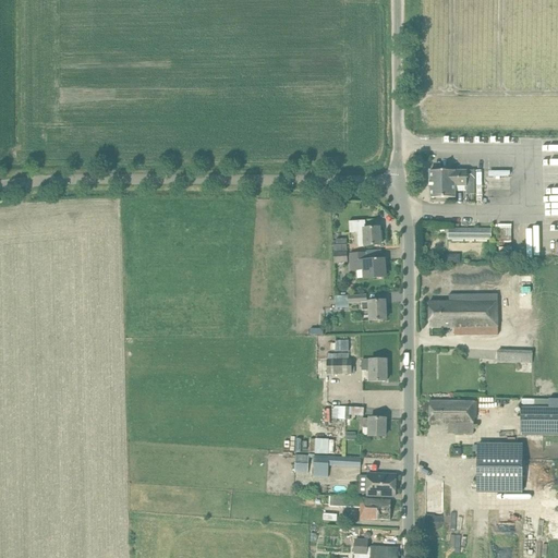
[(549,222),(557,222),(557,137),(549,138),(549,161),(546,161),(546,174),(553,174),(553,204),(549,204),(549,222)]
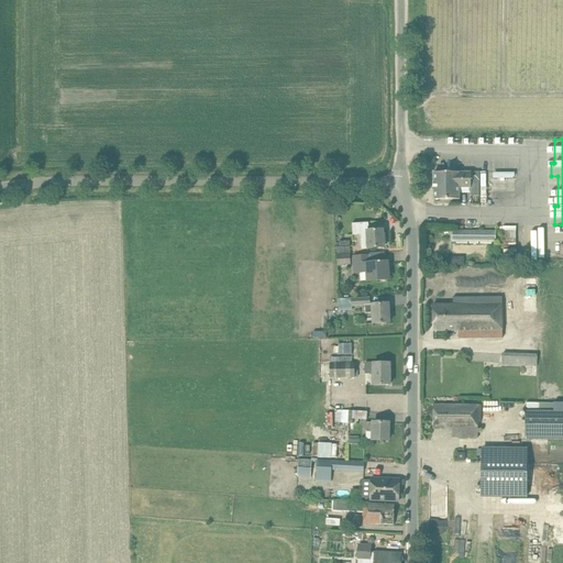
[(478,172),(444,173),(433,173),(434,200),(459,200),(459,188),(470,188),(470,197),(478,197),(478,172)]
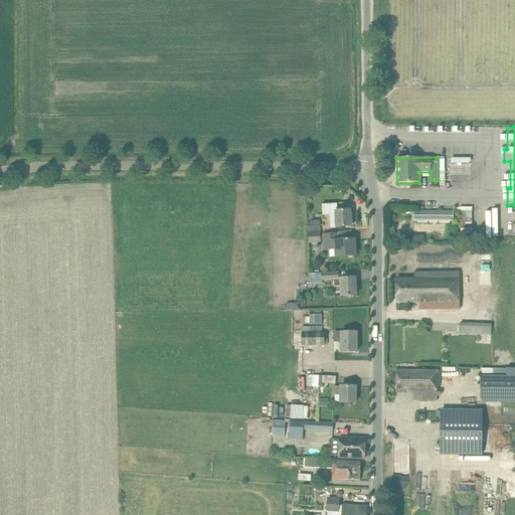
[(337,203),(322,205),(323,215),(330,214),(331,228),(351,226),(351,225),(353,224),(353,219),(351,218),(350,210),(337,211),(337,203)]
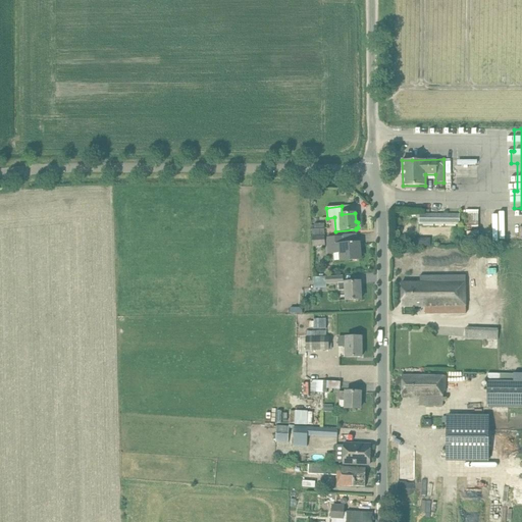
[(418,213),(418,223),(459,223),(459,214),(418,213)]
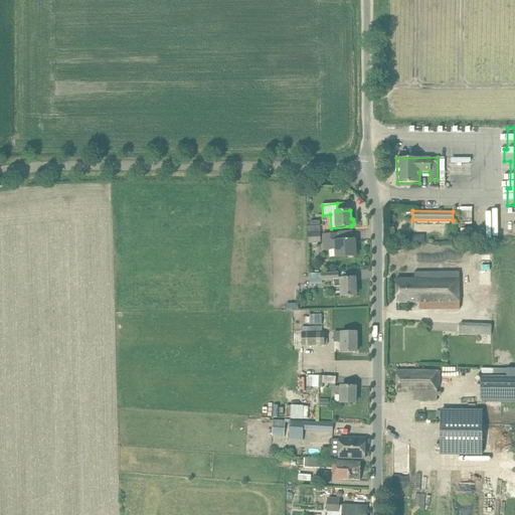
[(308,235),(321,234),(320,222),(309,223),(310,227),(308,228),(308,235)]
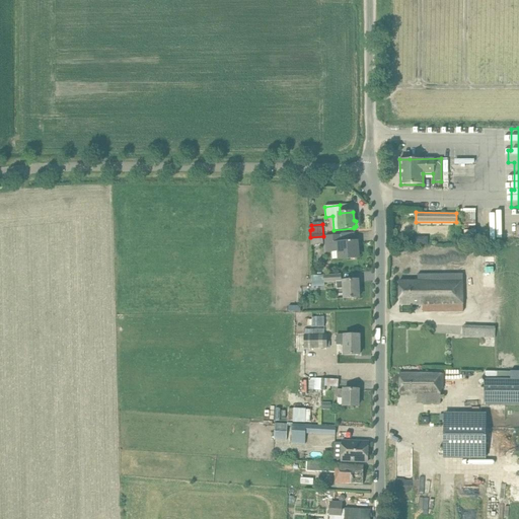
[(312,246),(322,245),(321,236),(311,237),(312,246)]
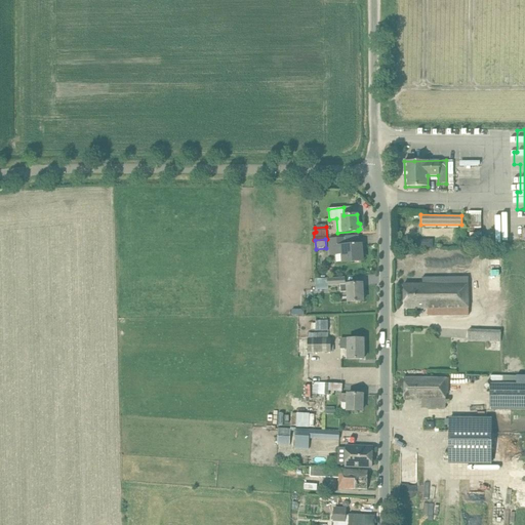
[(344,263),(353,261),(362,260),(361,244),(355,245),(355,244),(353,244),(353,245),(345,246),(344,239),(329,240),(330,255),(344,254),(344,263)]
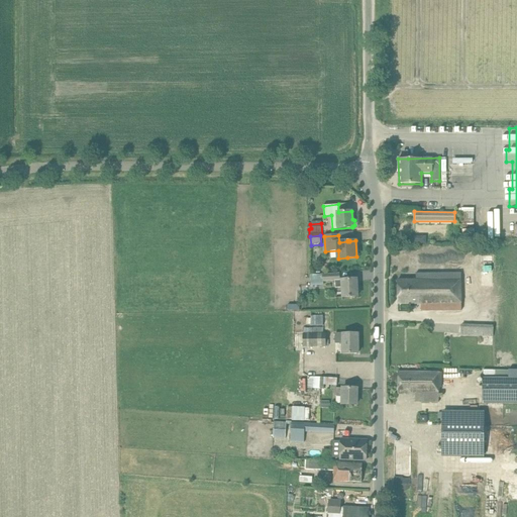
[(416,280),(398,280),(398,304),(421,304),(421,311),(431,311),(442,311),(460,311),(460,273),(426,273),(416,273),(416,280)]
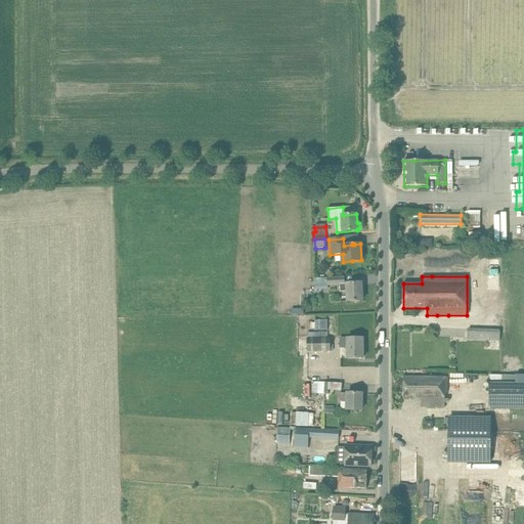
[(347,301),(352,301),(362,300),(361,282),(344,284),(344,277),(328,278),(328,286),(339,286),(339,293),(346,293),(347,301)]
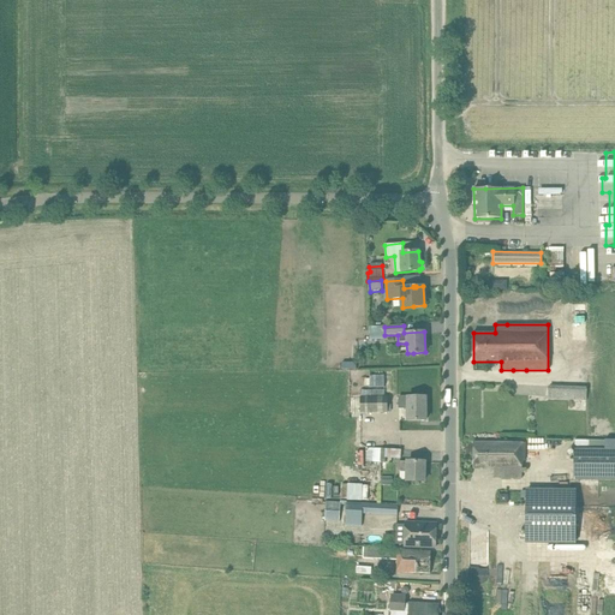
[(384,387),(384,376),(372,376),(372,378),(364,378),(364,387),(384,387)]
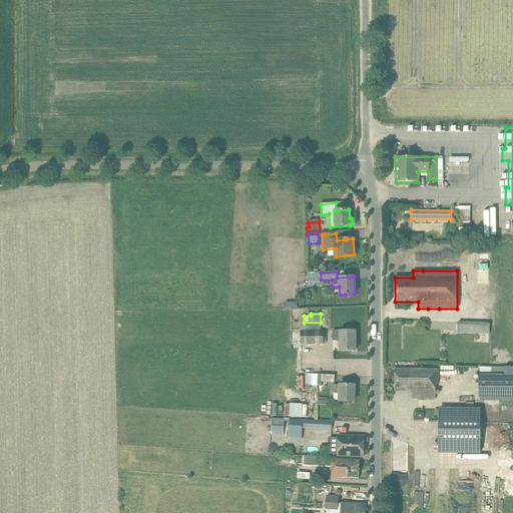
[(457,333),(489,334),(489,324),(457,323),(457,333)]
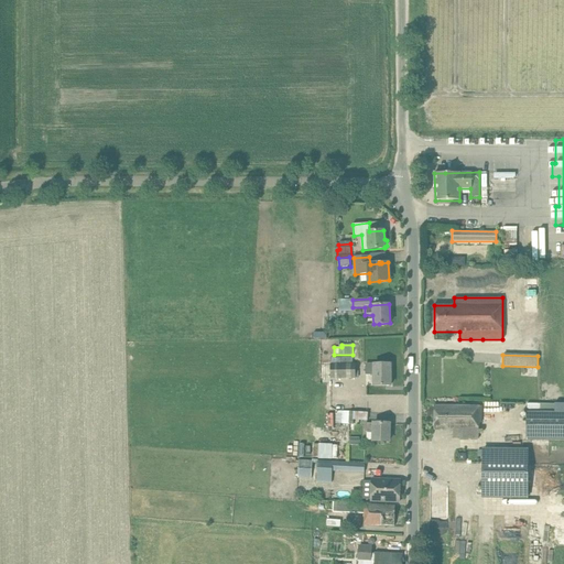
[(373,386),(379,386),(390,386),(390,364),(366,364),(366,376),(373,376),(373,386)]
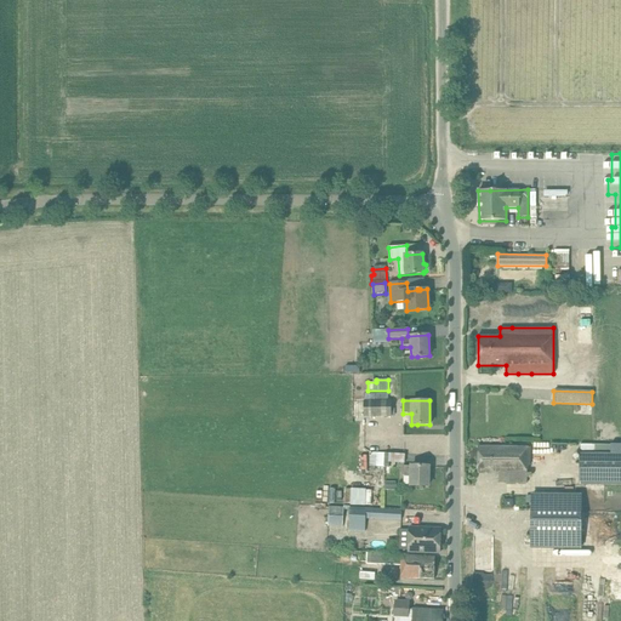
[(364,417),(391,417),(391,402),(364,403),(364,417)]
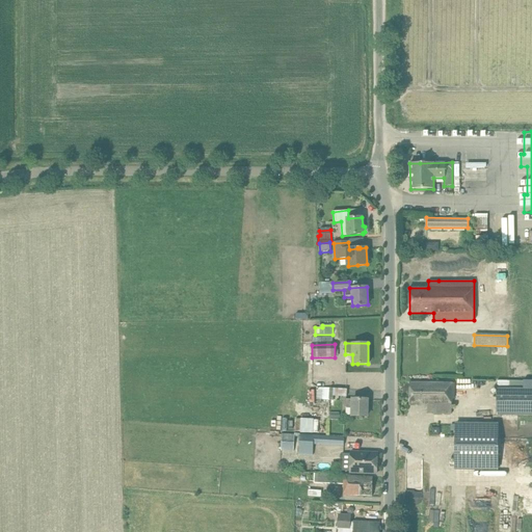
[(453,383),(420,382),(409,382),(409,404),(427,405),(427,414),(451,414),(451,399),(453,399),(453,383)]
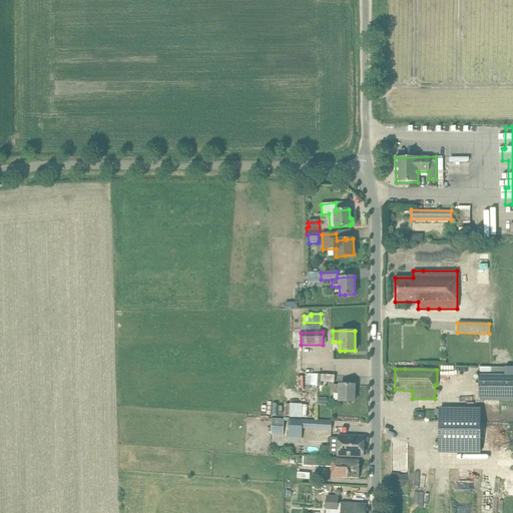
[(335,376),(322,376),(307,375),(306,383),(319,384),(318,404),(327,405),(327,398),(321,398),(321,383),(334,383),(335,376)]
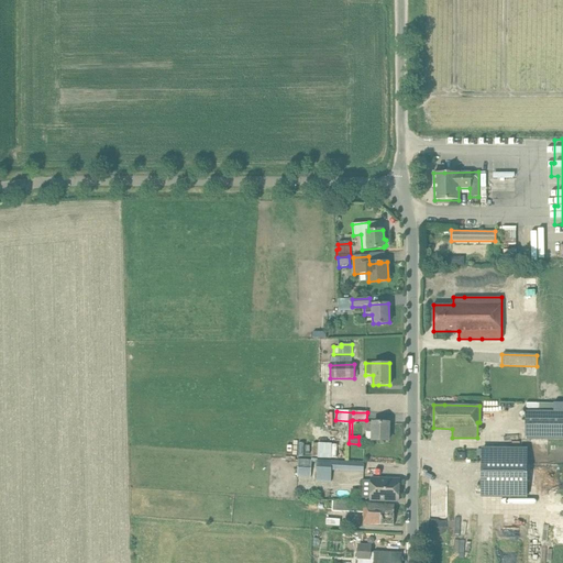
[(562,411),(526,411),(525,439),(562,439),(562,411)]
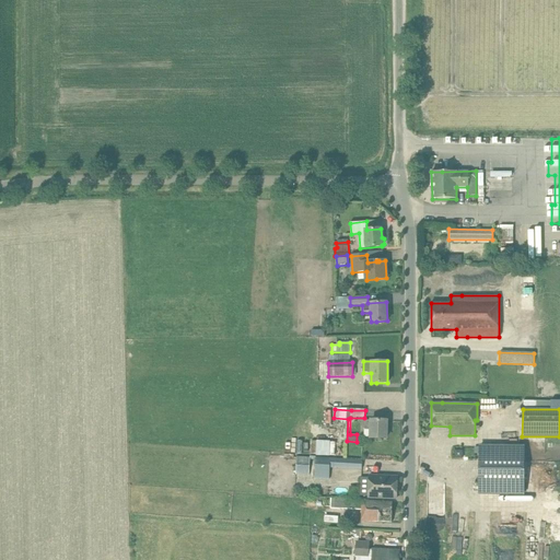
[(387,421),(376,420),(364,421),(363,429),(370,429),(370,438),(375,438),(386,439),(387,421)]
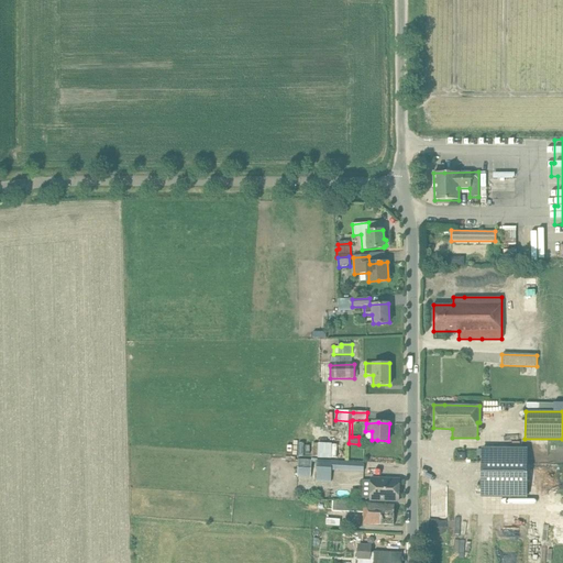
[(333,450),(320,449),(320,457),(332,459),(333,450)]
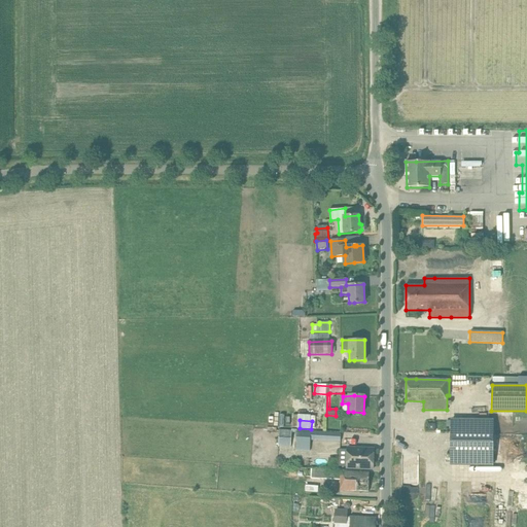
[(493,421),(451,420),(451,464),(493,464),(493,421)]
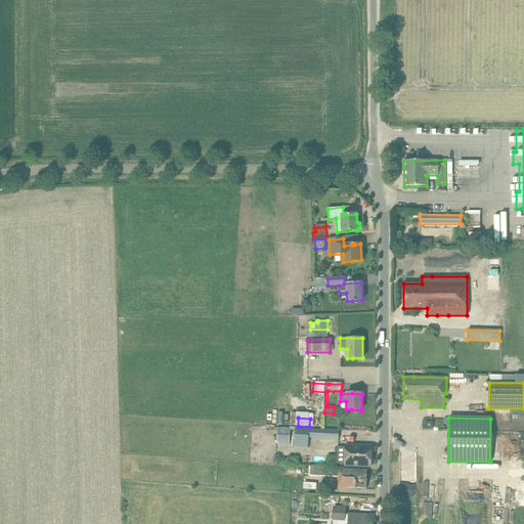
[(278,427),(277,443),(290,444),(291,428),(278,427)]
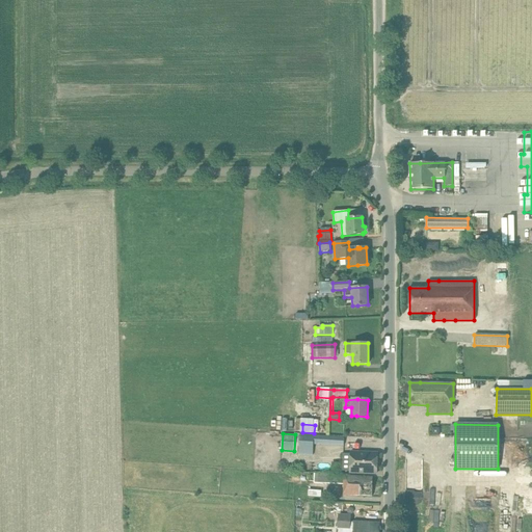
[(313,444),(344,446),(345,436),(299,433),(299,447),(297,447),(297,454),(312,455),(313,444)]
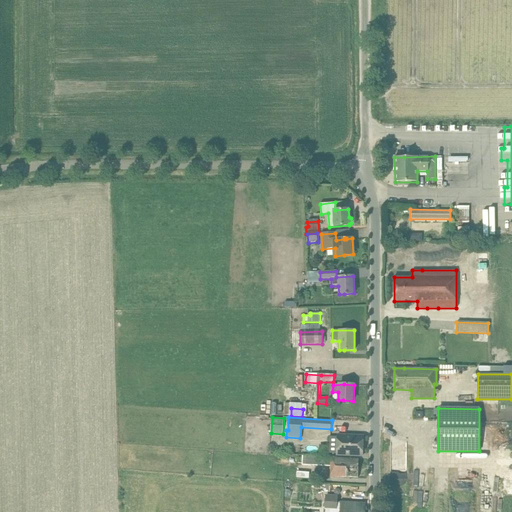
[(363,436),(353,436),(338,435),(337,455),(362,456),(363,436)]
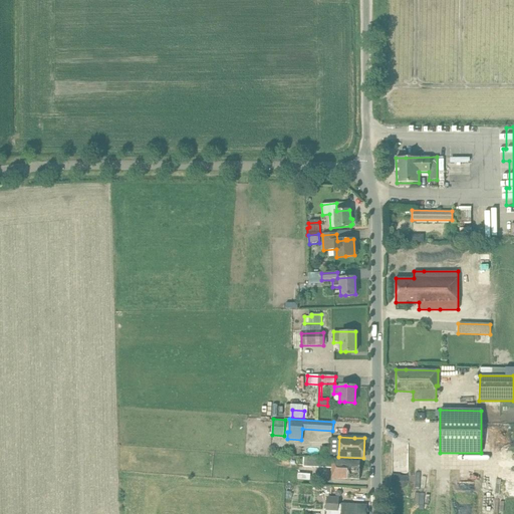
[(350,461),(332,461),(304,460),(304,467),(331,468),(331,479),(349,479),(359,480),(360,461),(350,461)]
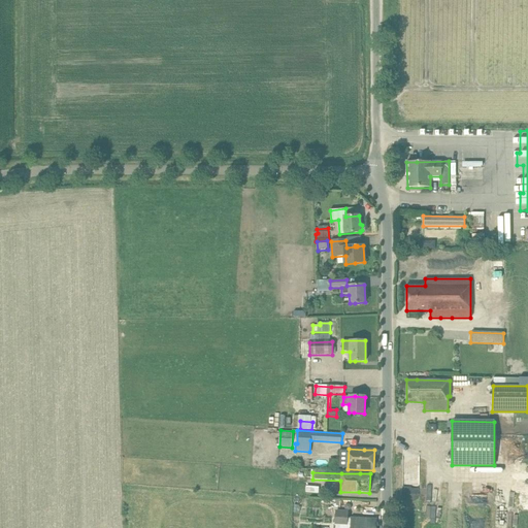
[(351,527),(375,527),(376,526),(370,526),(371,519),(347,518),(348,512),(336,510),(335,525),(347,526),(347,525),(351,525),(351,527)]
